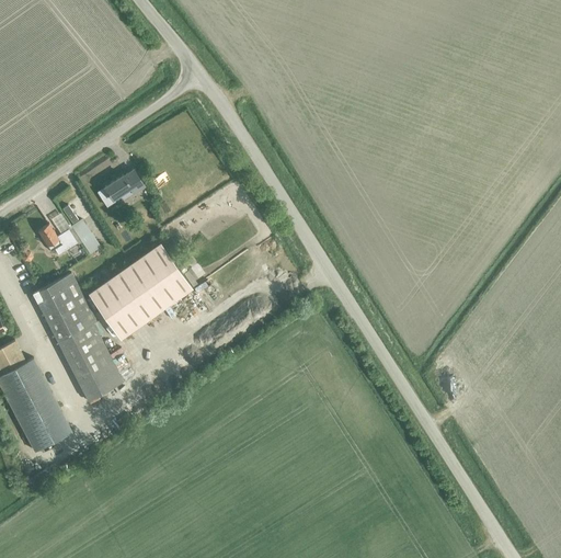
[(122,202),(144,189),(132,172),(122,179),(122,178),(104,189),(105,190),(98,195),(102,203),(102,202),(106,208),(115,203),(114,201),(119,197),(122,202)]
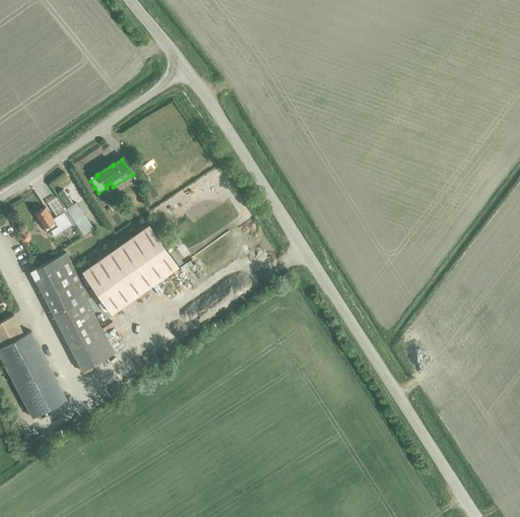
[(58,195),(67,208),(72,205),(63,192),(58,195)]
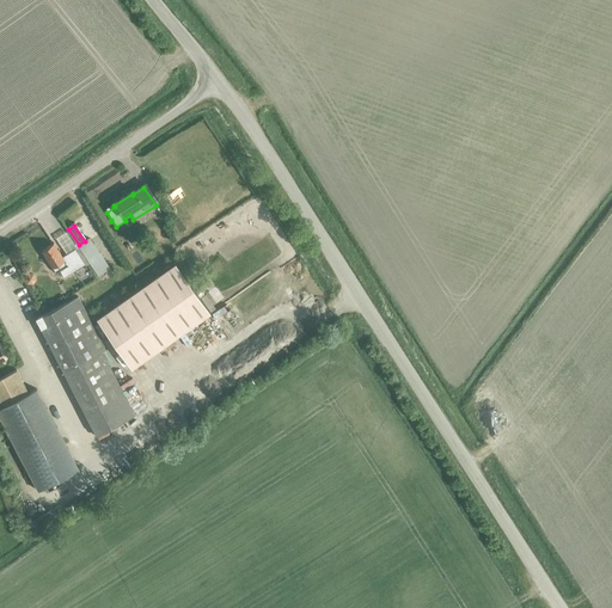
[(173,233),(179,241),(187,235),(181,228),(173,233)]
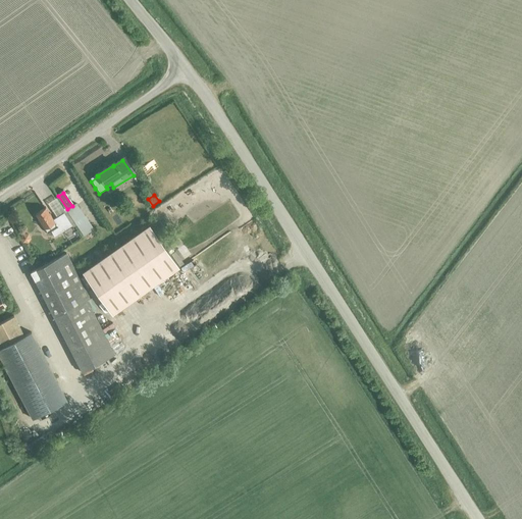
[(62,215),(53,221),(45,210),(35,217),(48,237),(51,234),(54,238),(70,227),(62,215)]
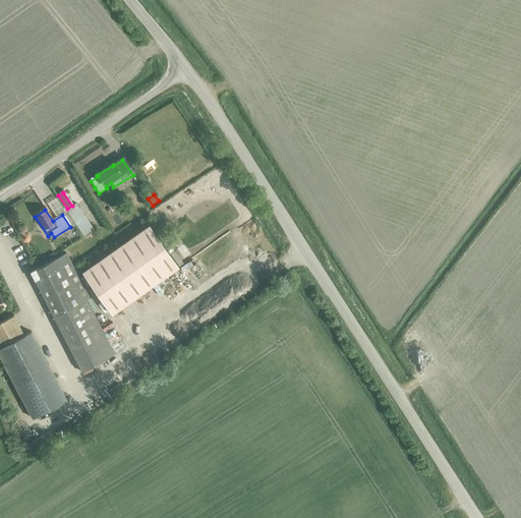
[(81,274),(112,317),(179,269),(149,226),(81,274)]
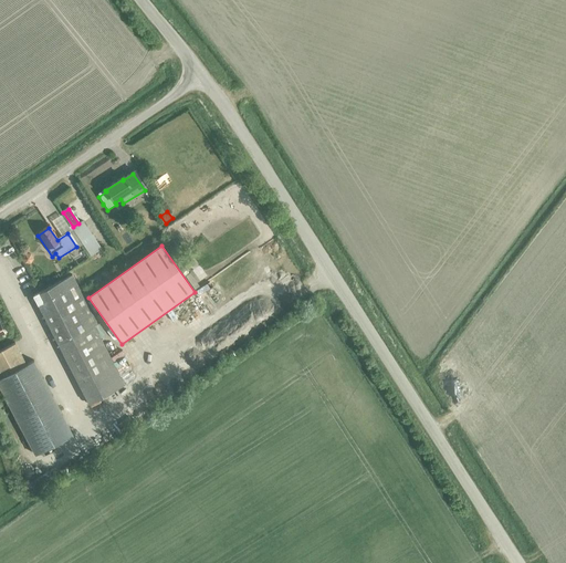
[(118,372),(115,374),(93,331),(96,330),(71,280),(32,300),(88,408),(124,391),(122,386),(125,385),(118,372)]
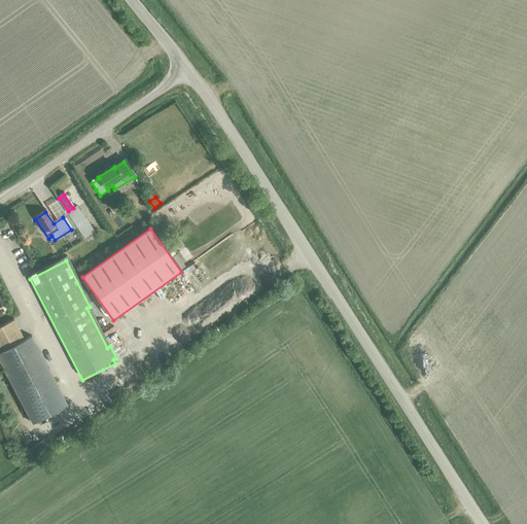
[(31,339),(25,342),(13,321),(0,328),(0,363),(33,426),(68,408),(31,339)]
